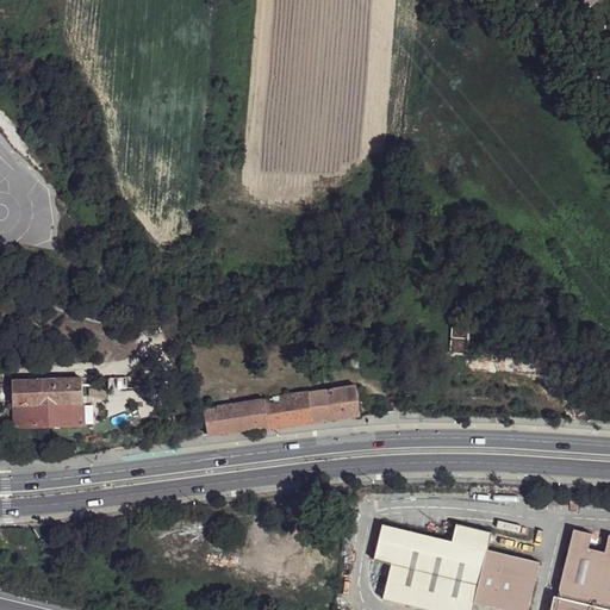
[(573,0),(587,13),(601,0),(573,0)]
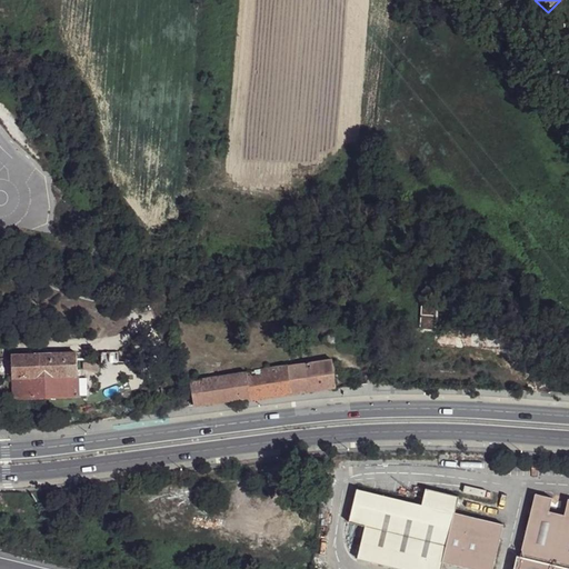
[(436,302),(421,300),(419,330),(433,331),(436,302)]
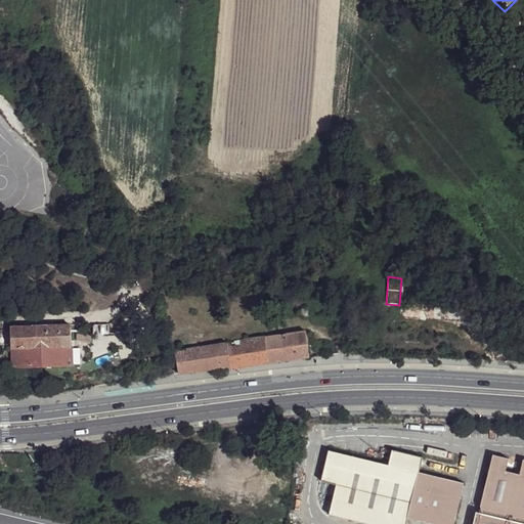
[(299,312),(304,318),(308,316),(311,314),(304,305),(297,306),(297,313),(299,312)]
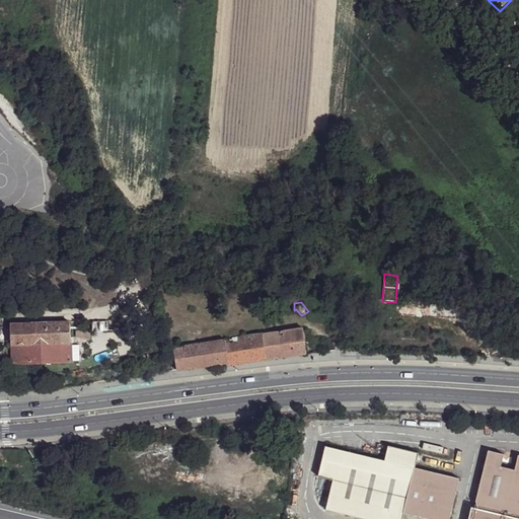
[(248,337),(262,335),(261,322),(245,320),(248,337)]
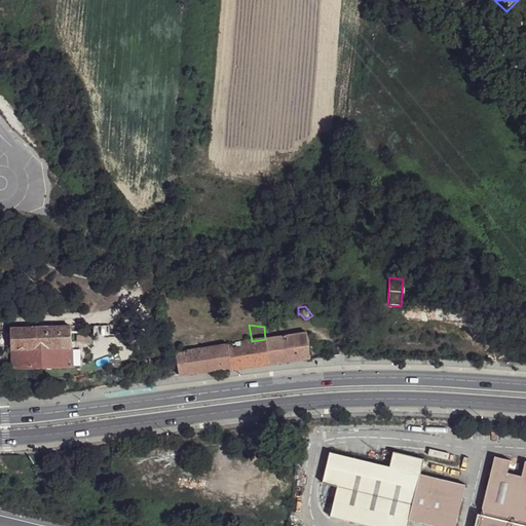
[(49,348),(71,347),(71,327),(49,328),(49,348)]
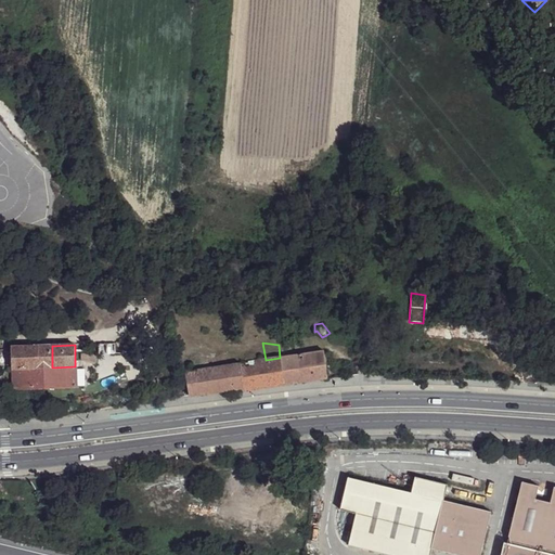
[(14,388),(76,386),(76,371),(75,366),(52,368),(52,346),(35,347),(36,368),(13,370),(14,388)]
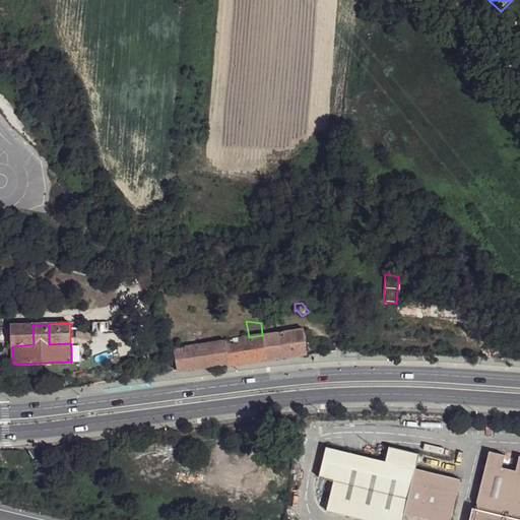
[(12,346),(34,344),(33,325),(11,325),(12,346)]
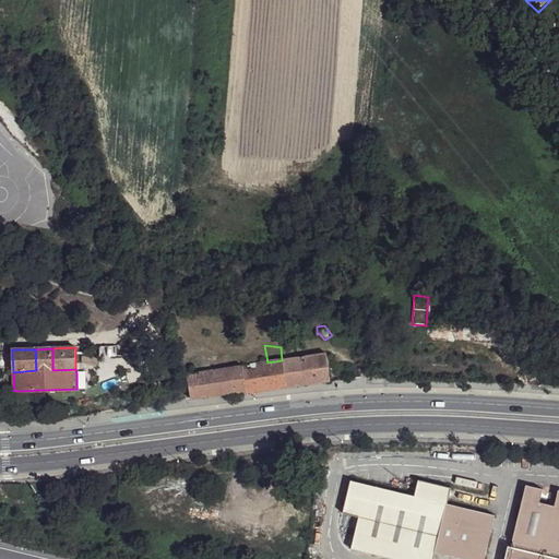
[(302,385),(330,381),(325,354),(298,358),(302,385)]
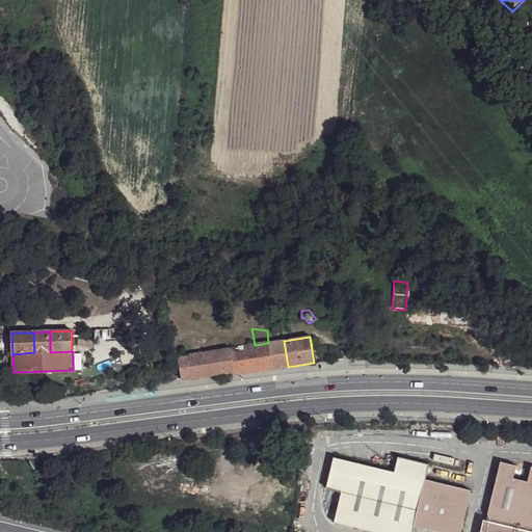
[(230,349),(231,349),(230,339),(220,341),(221,350),(230,349)]
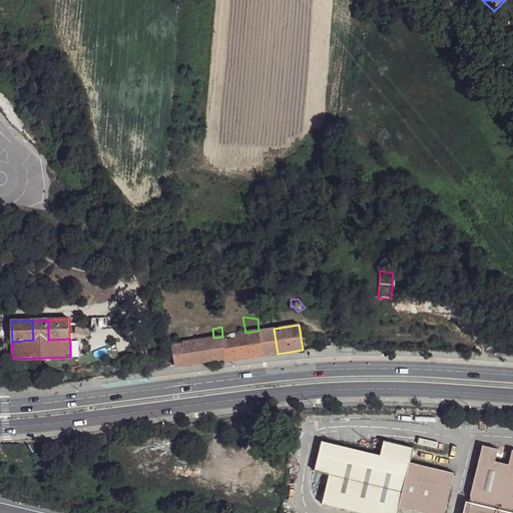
[(162,341),(160,329),(152,331),(155,343),(162,341)]
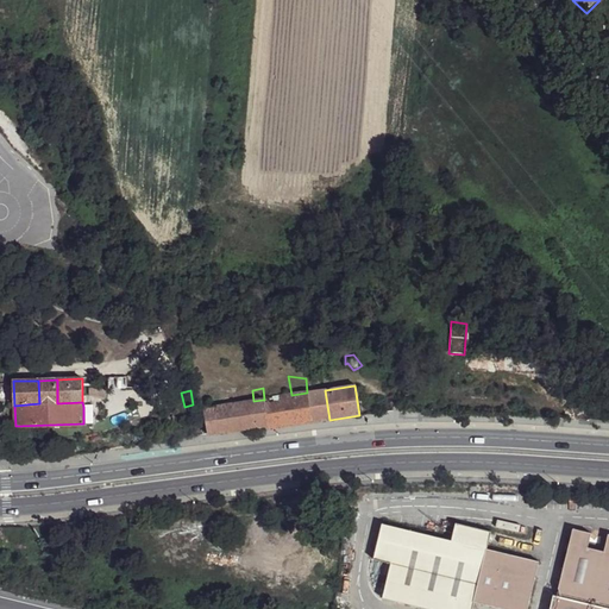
[(312,422),(330,420),(325,390),(307,393),(312,422)]
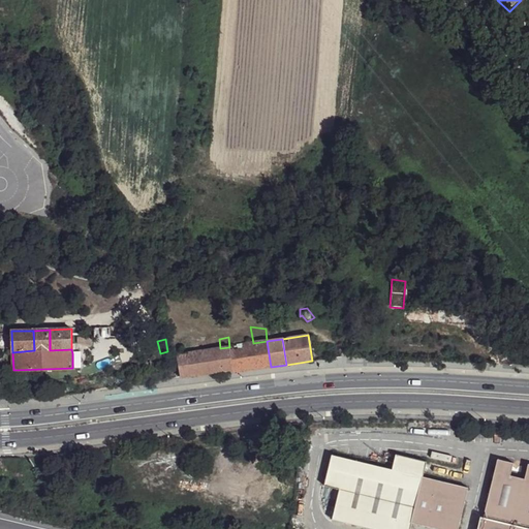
[(231,373),(271,367),(267,341),(253,343),(229,347),(228,347),(230,370),(231,373)]
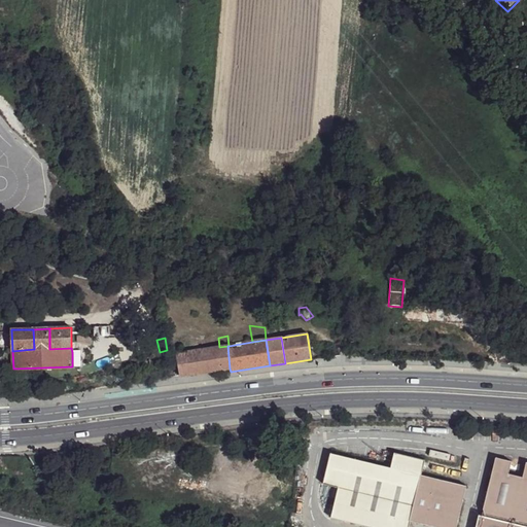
[(179,376),(230,369),(227,346),(219,347),(176,354),(179,376)]
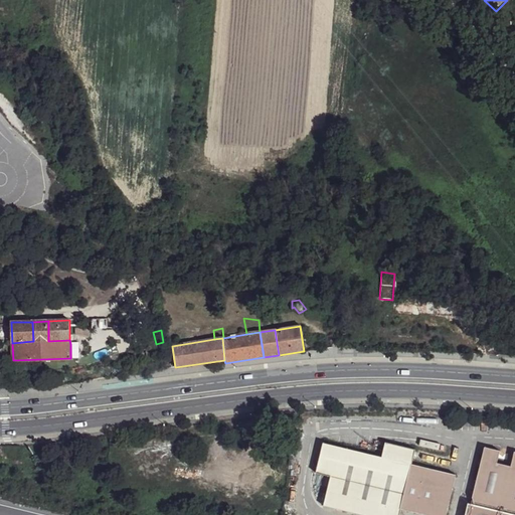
[(70,344),(70,358),(80,357),(79,343),(70,344)]
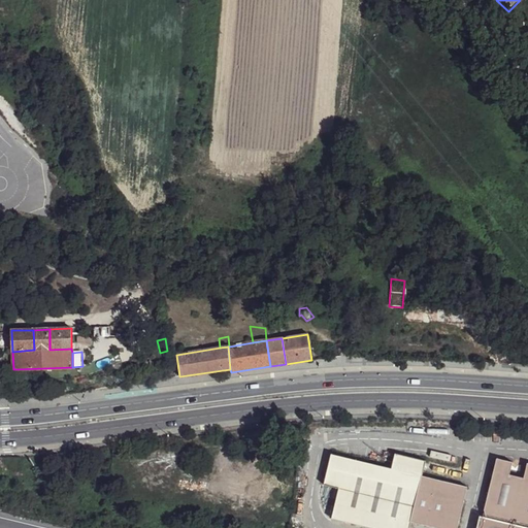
[(333,516),(382,527),(410,527),(413,520),(447,527),(457,527),(468,485),(424,473),(427,460),(396,452),(392,466),(333,452),(326,484),(340,488),(333,516)]
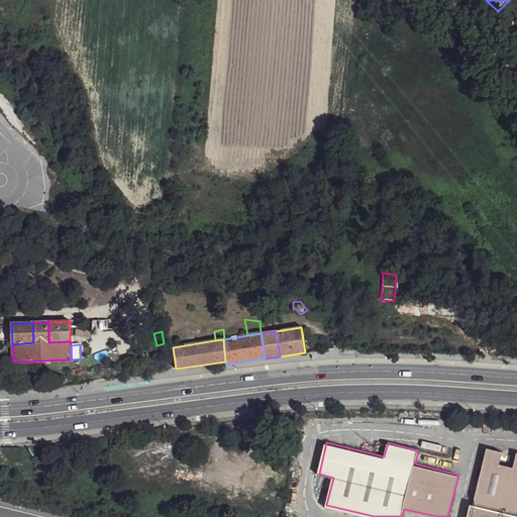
[(484,459),(499,462),(502,450),(486,446),(484,459)]
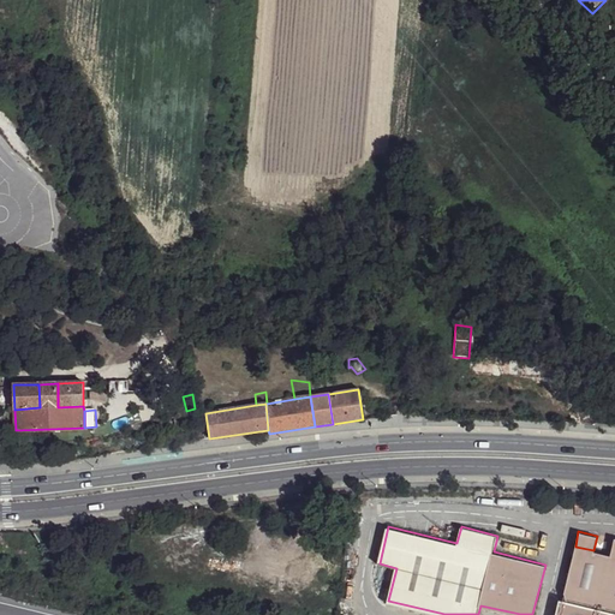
[(559,598),(554,614),(614,614),(614,537),(610,555),(593,550),(575,547),(563,592),(566,599),(559,598)]
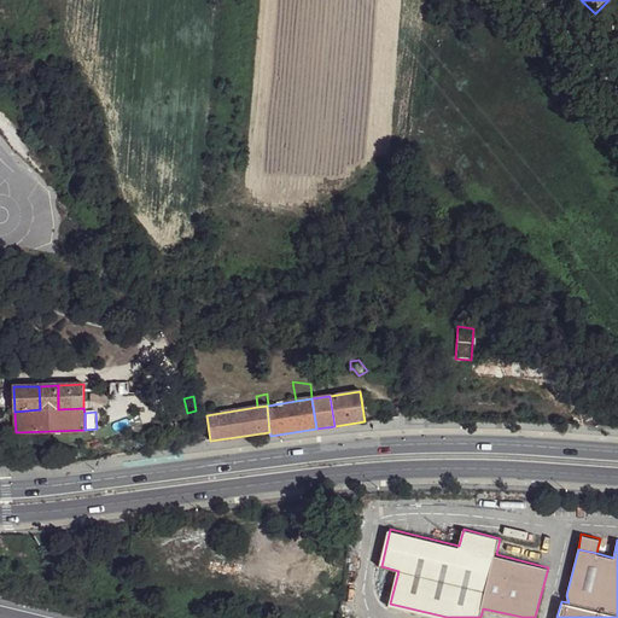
All buildings are outlined.
